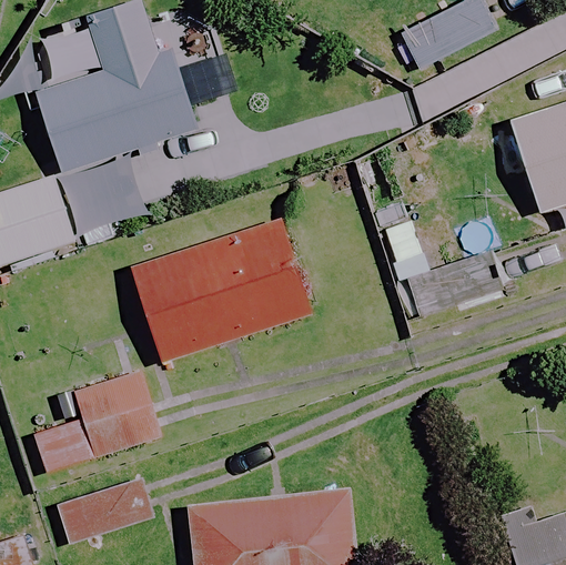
[(187,104),(233,90),(215,32),(155,50),(140,0),(88,16),(105,71),(36,92),(59,171),(194,131),(187,104)]
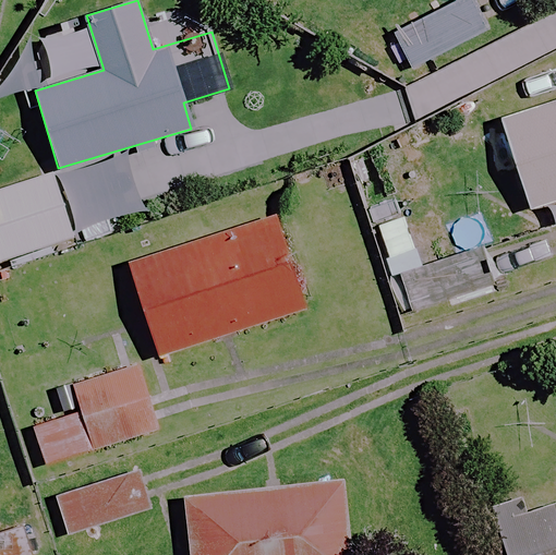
[(486,28),(470,0),(455,0),(395,33),(413,68),(486,28)]
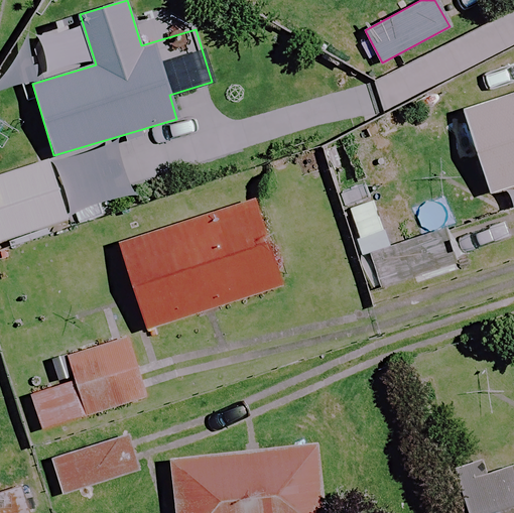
[(513,94),(463,109),(488,190),(513,182),(513,94)]
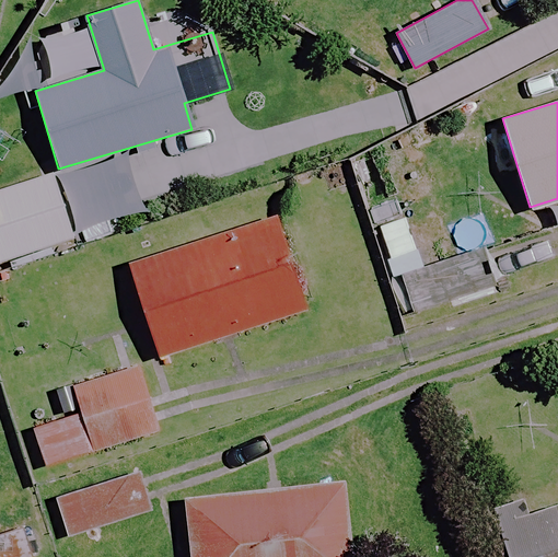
[(0,264),(73,242),(51,173),(0,188),(0,264)]
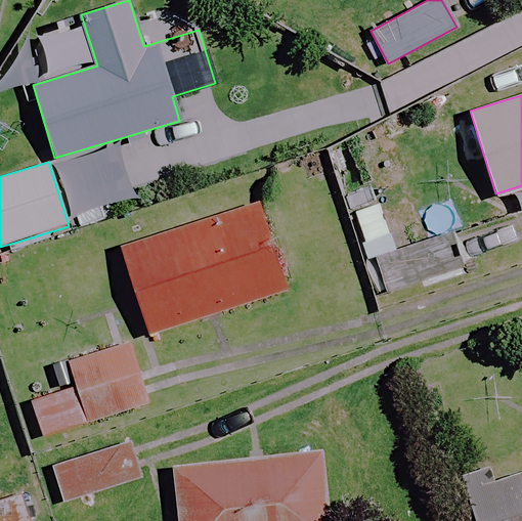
[(289,288),(258,194),(119,241),(149,334),(289,288)]
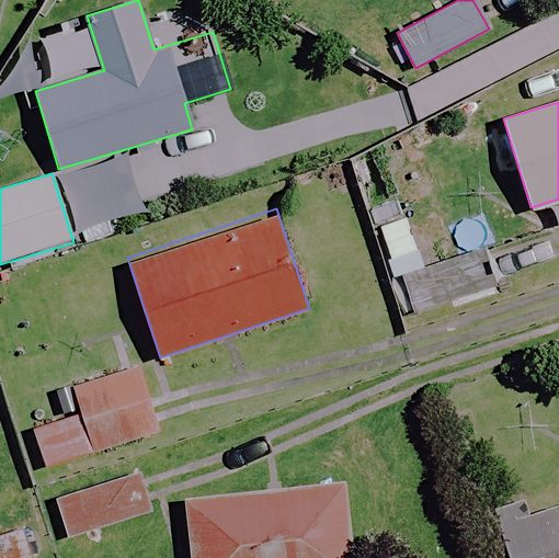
[(489,286),(477,252),(401,277),(413,312),(489,286)]
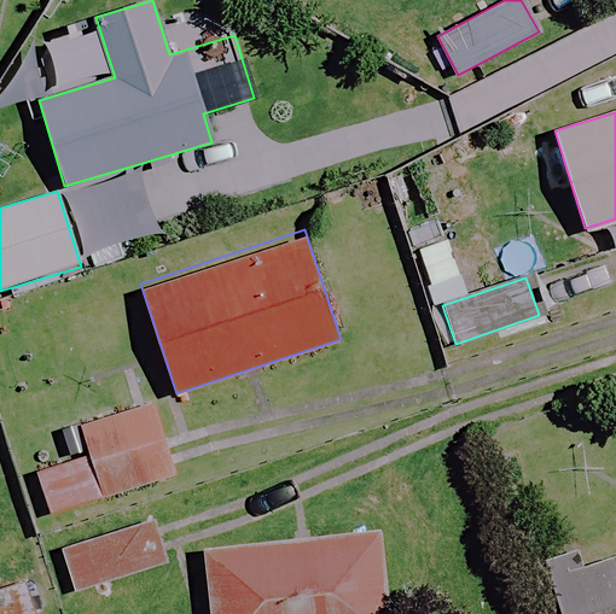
[(175,473),(151,401),(80,425),(94,465),(40,483),(52,515),(175,473)]
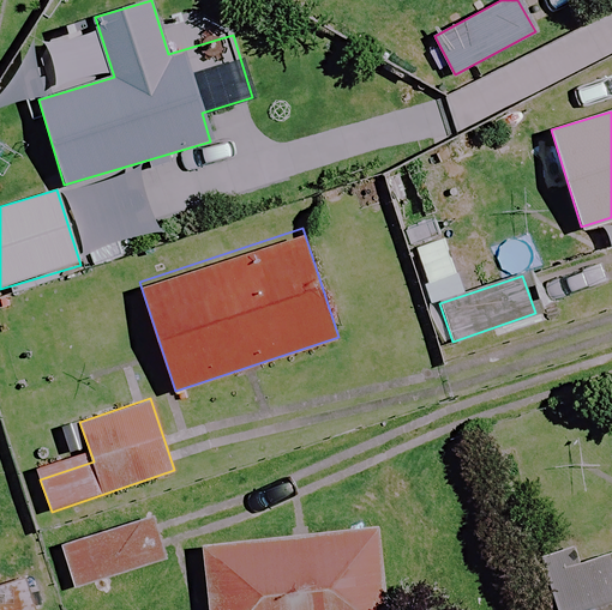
[(167,559),(153,513),(61,541),(75,586),(167,559)]
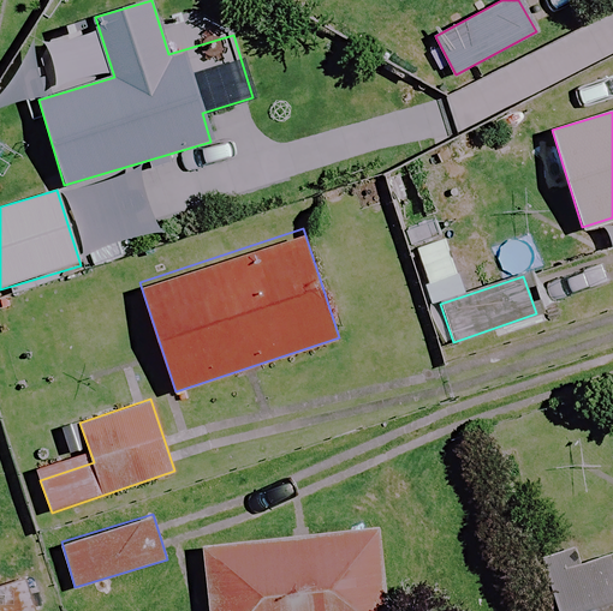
[(387,610),(376,526),(202,547),(209,610),(387,610)]
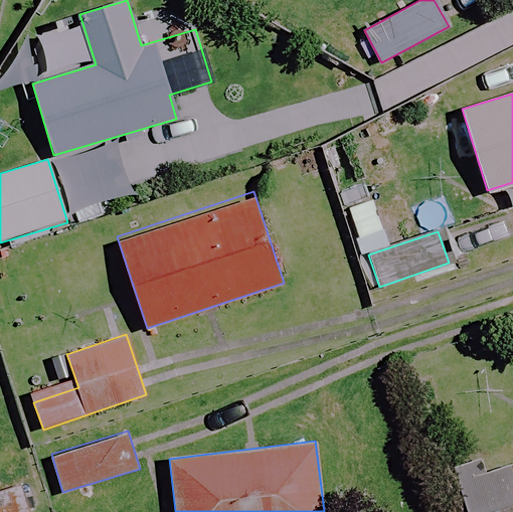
[(512,452),(511,448),(452,466),(465,511),(512,511),(512,452)]
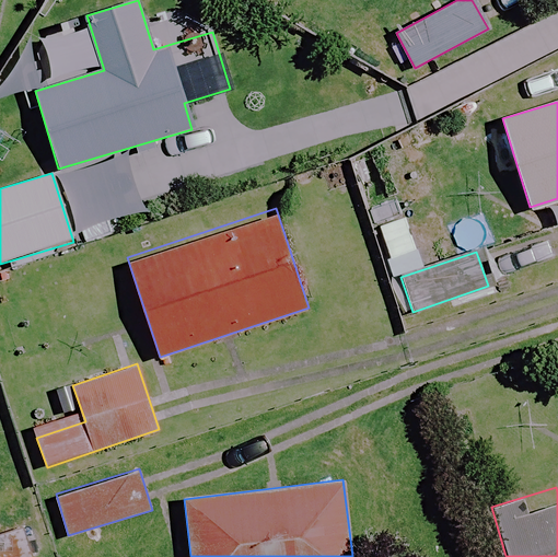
[(33,556),(27,529),(0,534),(0,556),(33,556)]
